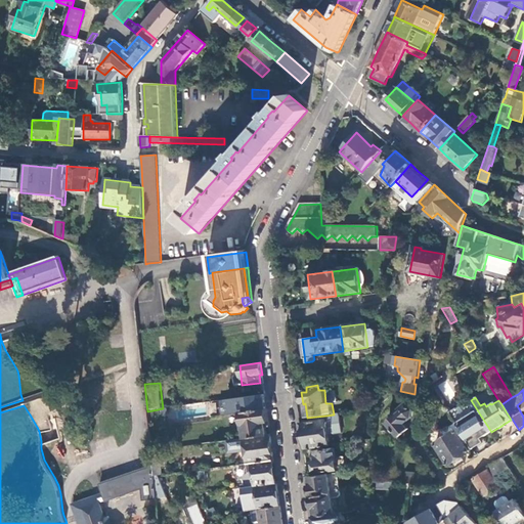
[(449,412),(456,423),(462,432),(473,449),(478,445),(484,441),(481,438),(491,432),(471,400),(470,398),(449,412)]
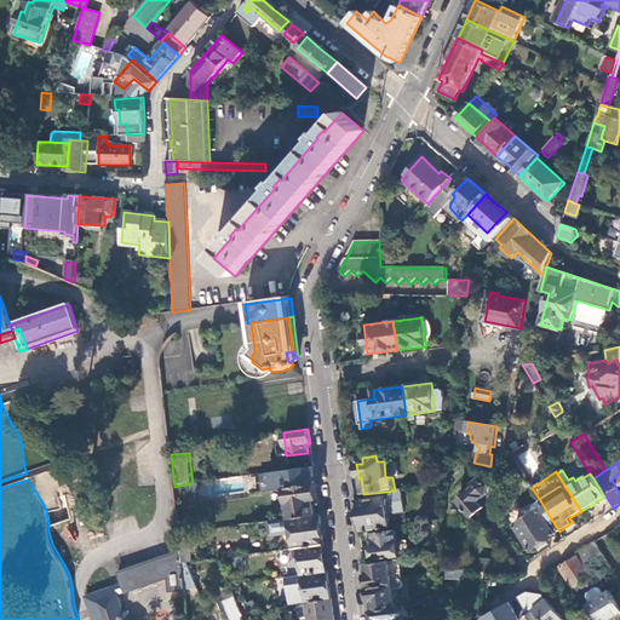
[(460,500),(472,517),(484,507),(480,501),(488,495),(489,486),(482,477),(459,495),(461,499),(460,500)]
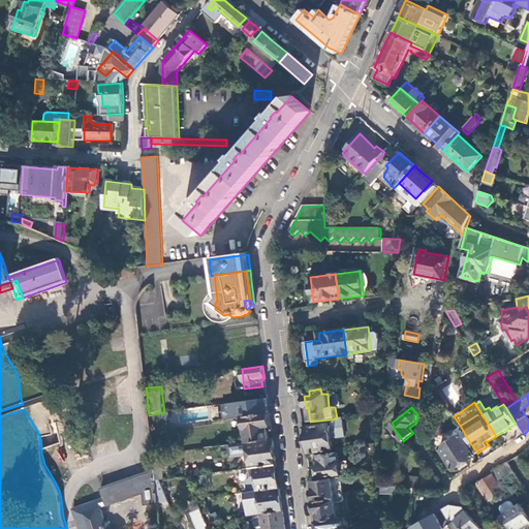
[(164,412),(149,415),(155,456),(230,445),(228,431),(210,434),(211,436),(184,440),(180,410),(164,412)]
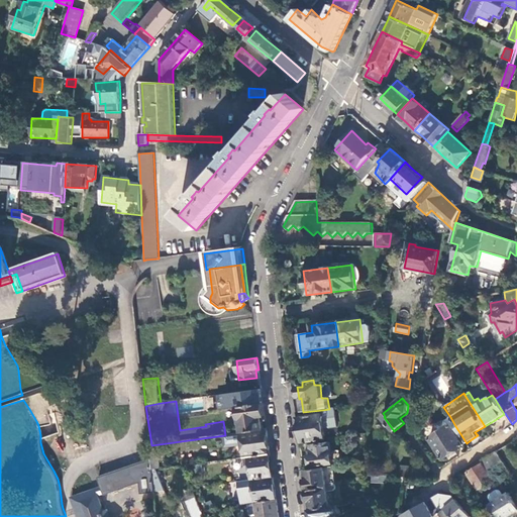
[(265,409),(264,404),(238,407),(241,432),(264,430),(262,416),(266,416),(265,409)]
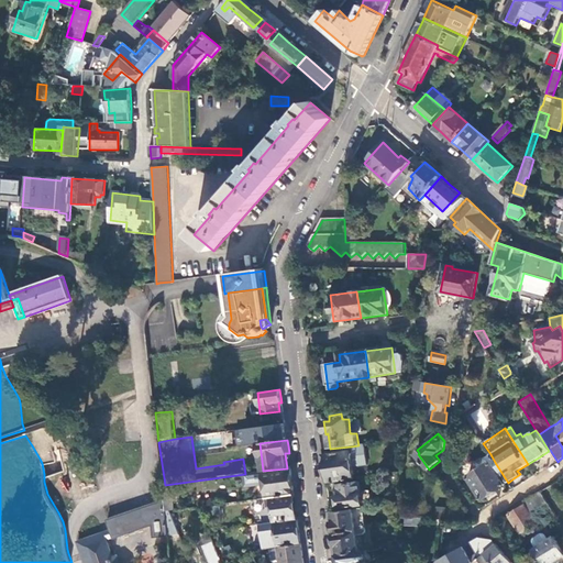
[(351,452),(323,455),(326,470),(327,483),(355,479),(353,467),(368,465),(365,444),(359,445),(351,446),(351,452)]
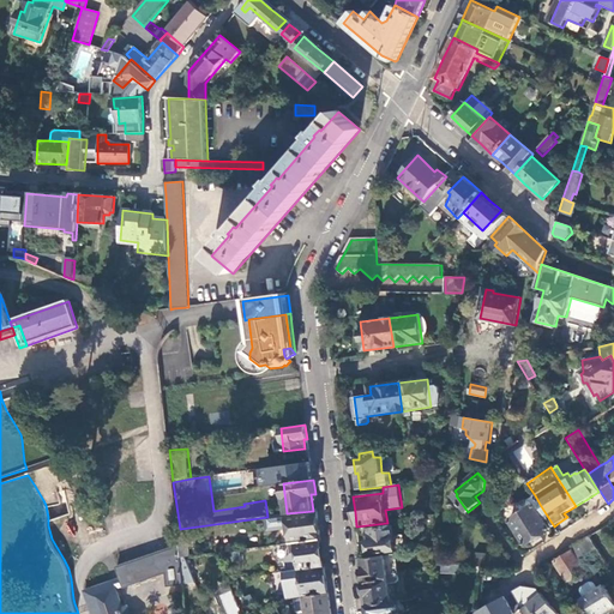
[(541,506),(535,495),(528,500),(525,500),(522,503),(521,505),(521,507),(524,513),(535,506),(536,509),(541,506)]
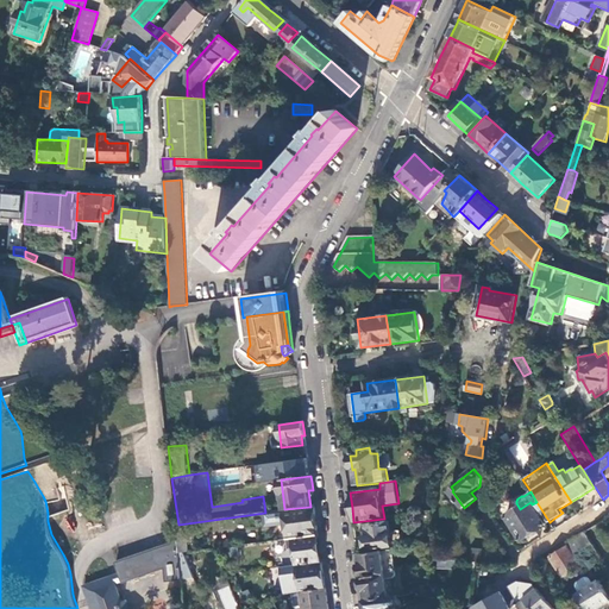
[(506,518),(521,540),(533,533),(545,525),(532,504),(531,502),(520,509),(506,518)]
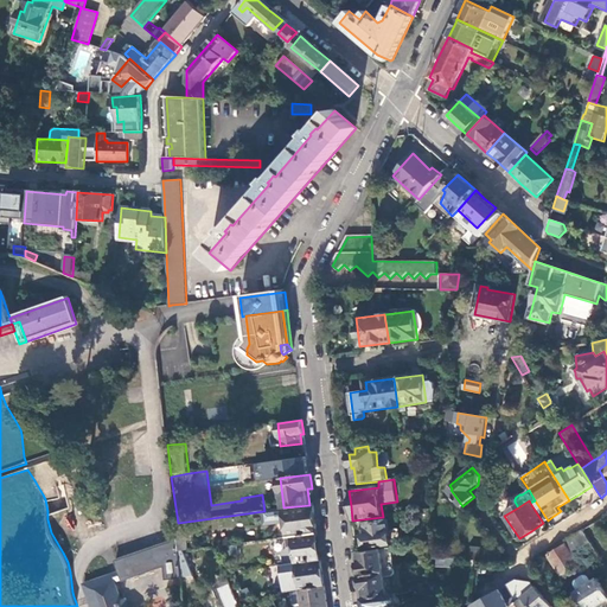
[(310,505),(283,508),(283,509),(266,511),(268,524),(286,522),(287,537),(318,532),(315,516),(313,504),(310,505)]
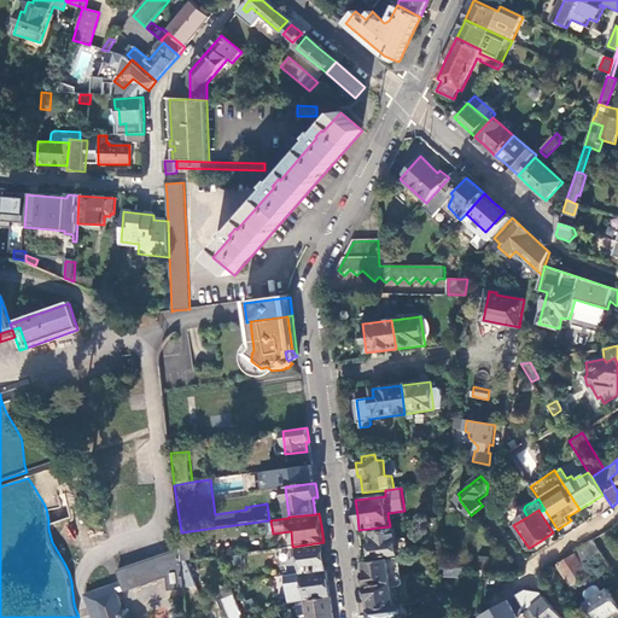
[(368,534),(372,559),(398,555),(395,530),(368,534)]
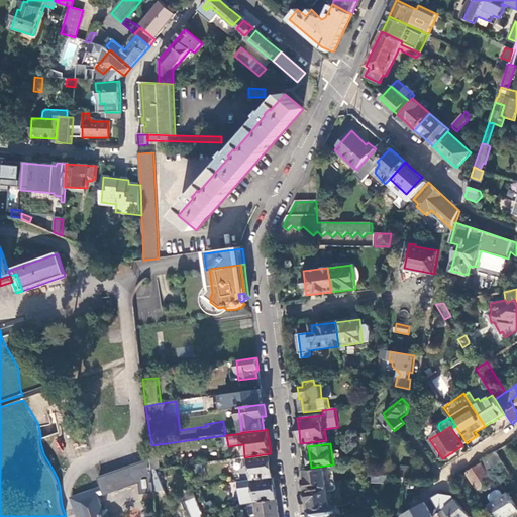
[(495,451),(479,461),(481,463),(474,469),(466,474),(477,491),(492,482),(486,472),(502,461),(495,451)]
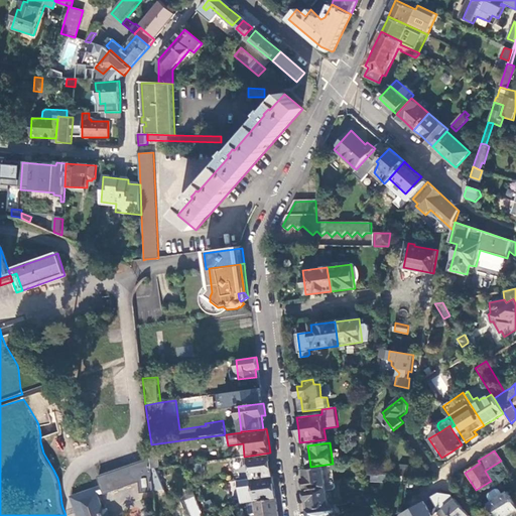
[(157,453),(150,453),(151,458),(152,470),(156,469),(159,468),(157,453)]
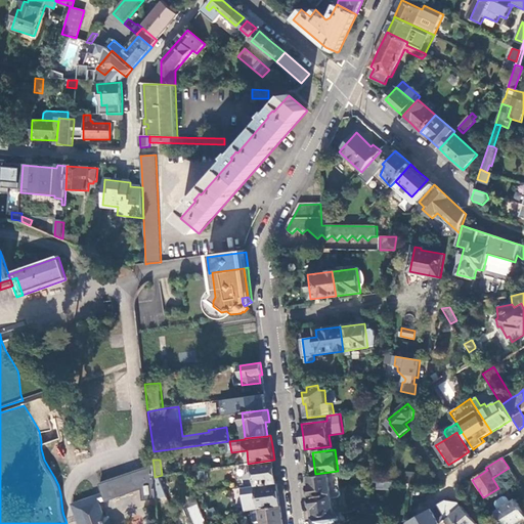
[(275,470),(274,460),(248,464),(249,473),(254,473),(256,486),(277,483),(275,470)]
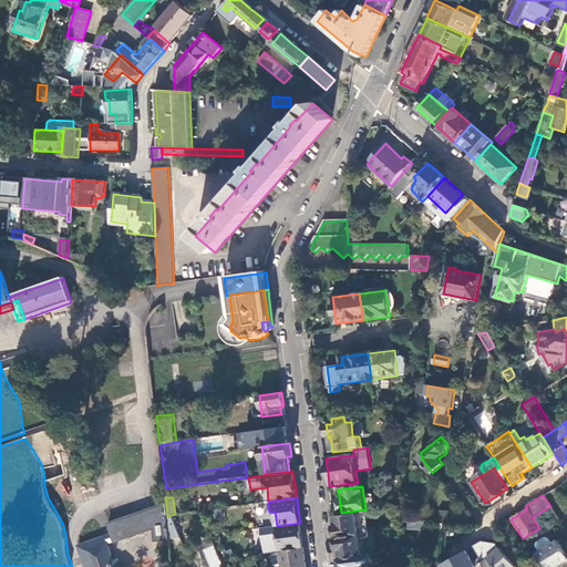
[(109,524),(114,542),(153,529),(155,542),(168,539),(164,504),(109,524)]
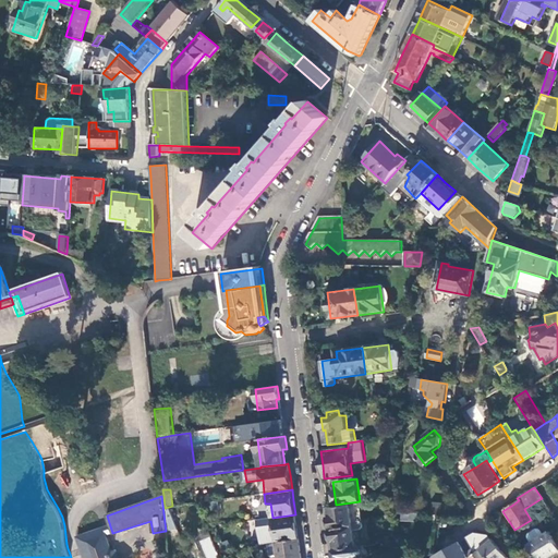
[(360,504),(328,508),(329,519),(331,530),(363,524),(360,504)]
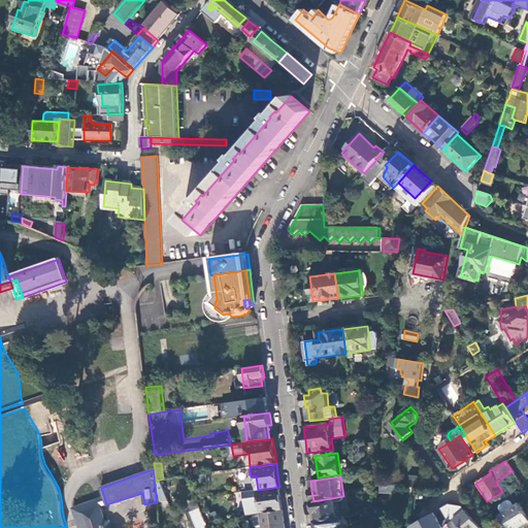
[(160,480),(156,481),(158,502),(168,500),(160,480)]
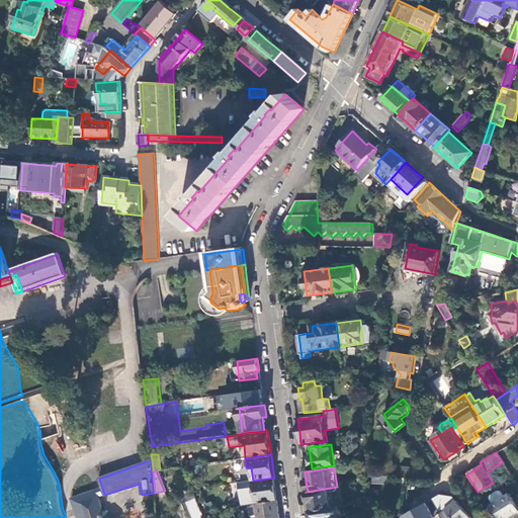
[(372,476),(371,482),(382,485),(384,480),(372,476)]
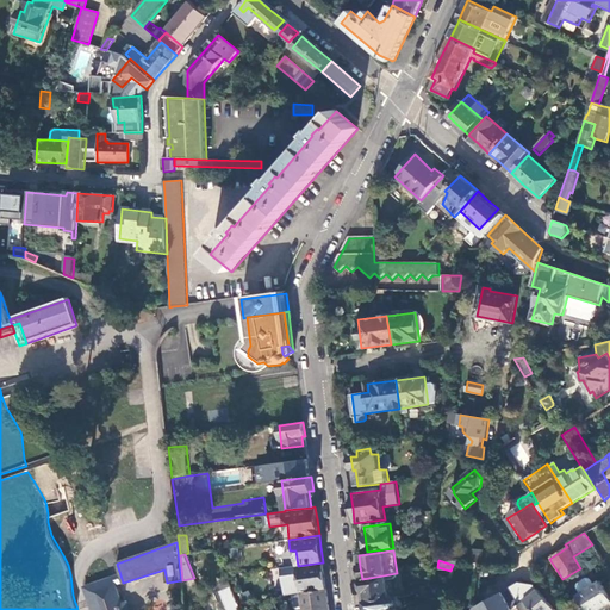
[(324,571),(323,562),(298,566),(298,567),(303,592),(302,593),(302,595),(327,591),(324,571)]
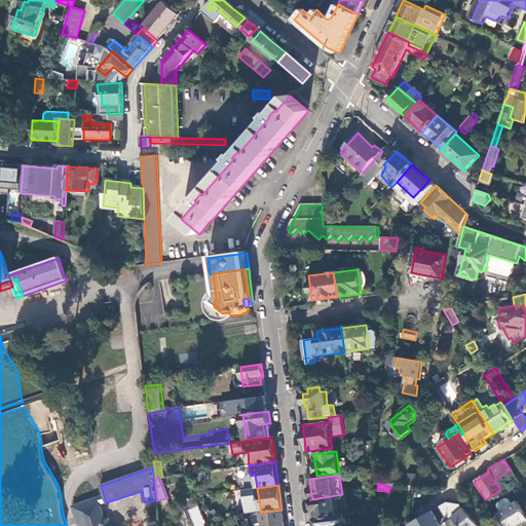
[(342,497),(342,494),(312,499),(313,511),(315,520),(336,516),(334,500),(339,499),(342,497)]
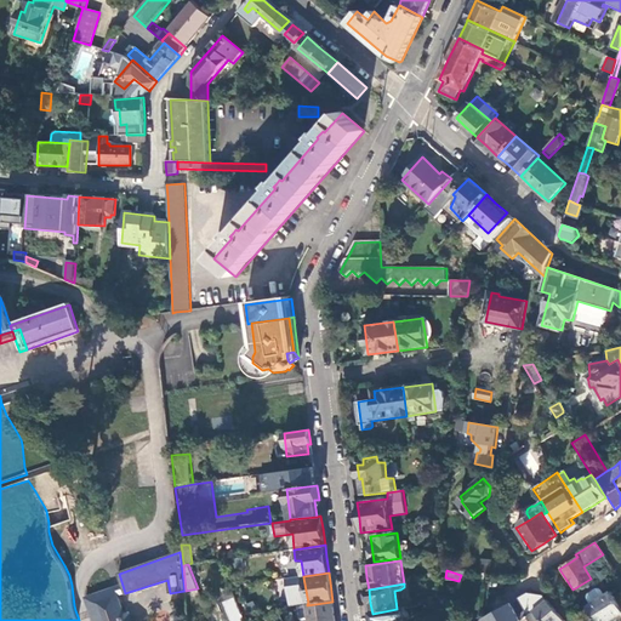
[(587,599),(591,604),(604,596),(602,591),(598,588),(596,588),(590,593),(587,596),(587,599)]
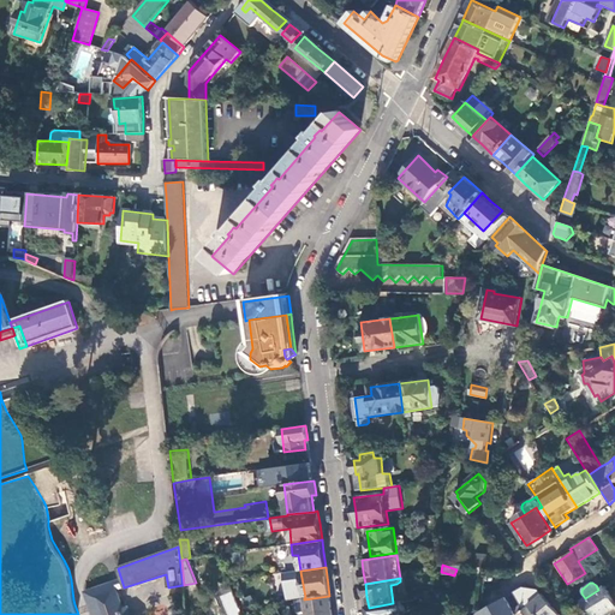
[(589,611),(590,614),(603,614),(614,608),(614,599),(605,585),(598,590),(585,598),(581,601),(589,611)]
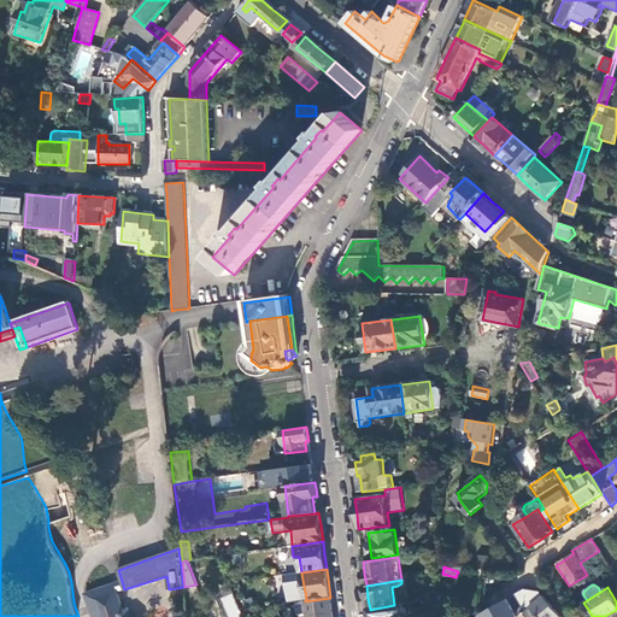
[(518,616),(545,597),(541,592),(526,589),(518,593),(527,606),(518,613),(510,599),(482,615),(483,616),(518,616)]
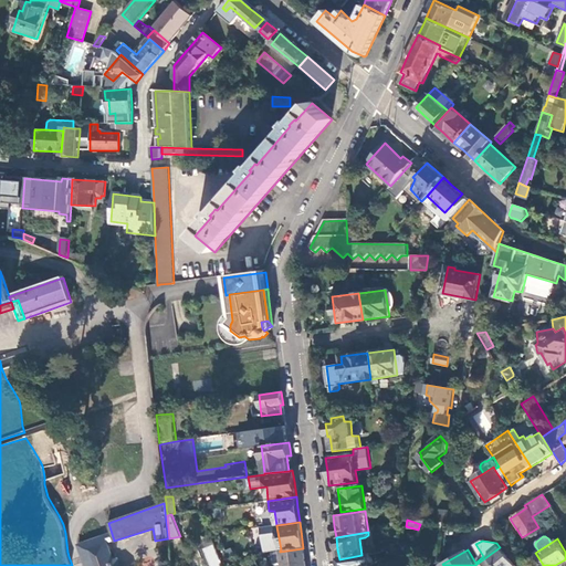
[(106,542),(80,551),(85,565),(119,565),(117,559),(113,561),(106,542)]
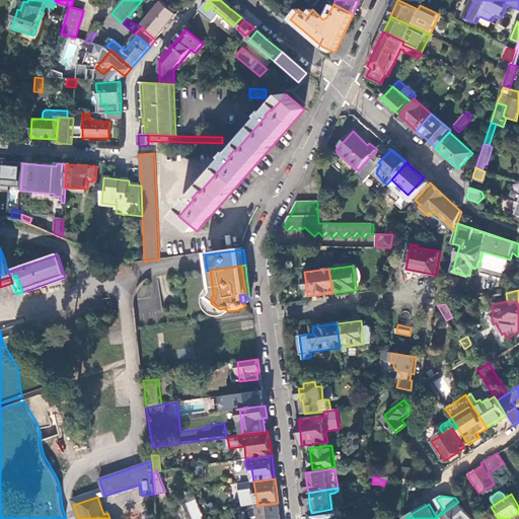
[(187,502),(190,518),(201,518),(198,500),(187,502)]
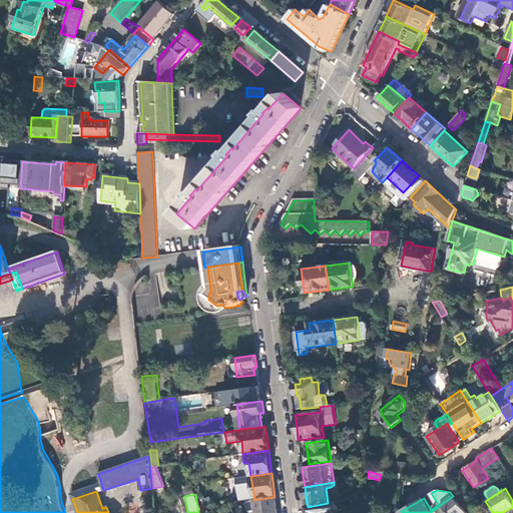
[(456,500),(453,496),(431,512),(449,512),(450,512),(449,512),(466,512),(467,512),(456,500)]
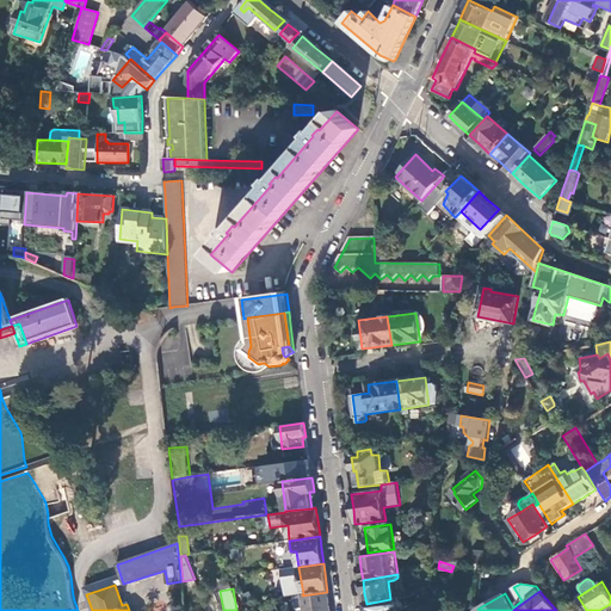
[(329,610),(329,609),(327,592),(302,596),(304,610),(303,610),(329,610)]
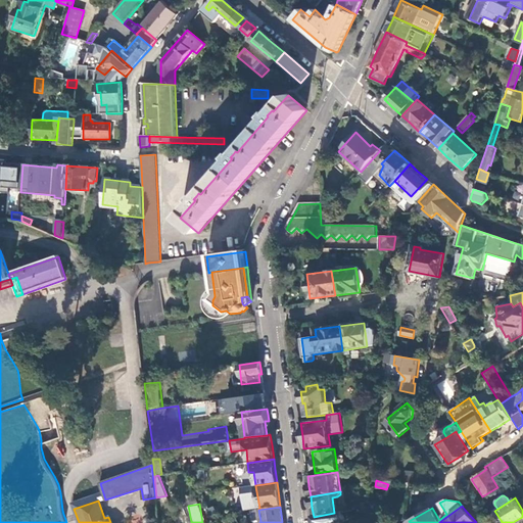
[(260,522),(258,510),(251,511),(253,521),(255,522),(260,522)]
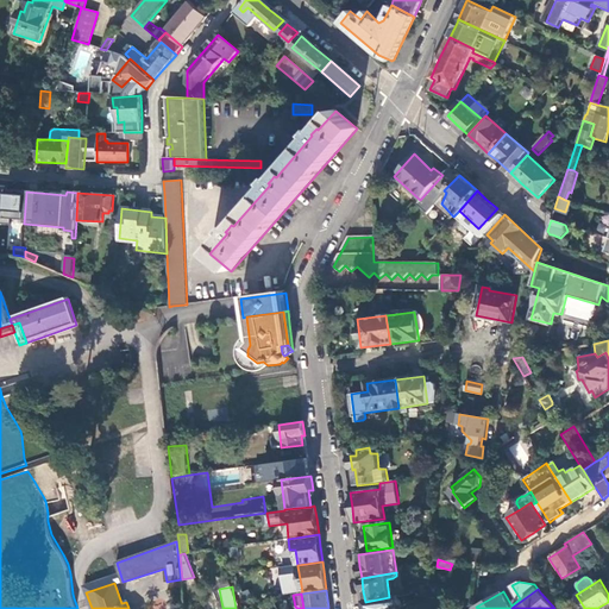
[(399,596),(389,597),(365,602),(365,607),(365,608),(399,608),(405,606),(399,596)]
